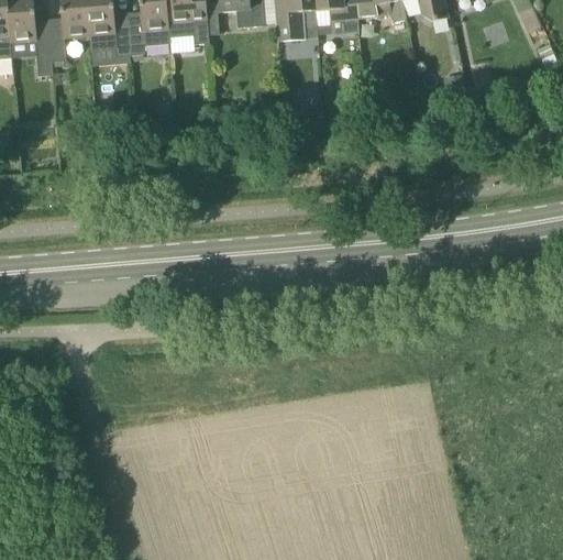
[(10,35),(7,0),(0,0),(0,58),(11,58),(11,56),(9,35),(10,35)]
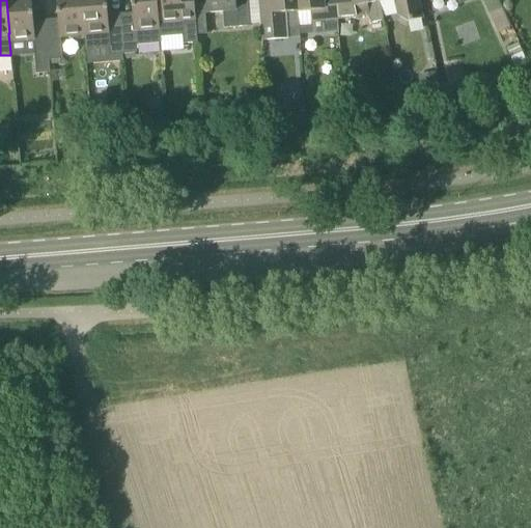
[(49,62),(47,25),(34,26),(31,0),(6,0),(9,33),(8,33),(10,53),(34,51),(36,71),(50,70),(50,62),(49,62)]
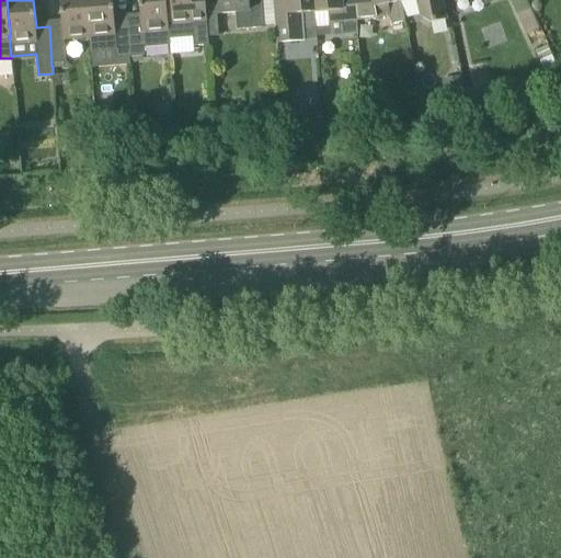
[(59,0),(63,25),(49,26),(52,66),(53,66),(64,65),(63,59),(66,59),(65,36),(89,35),(90,35),(87,0),(59,0)]
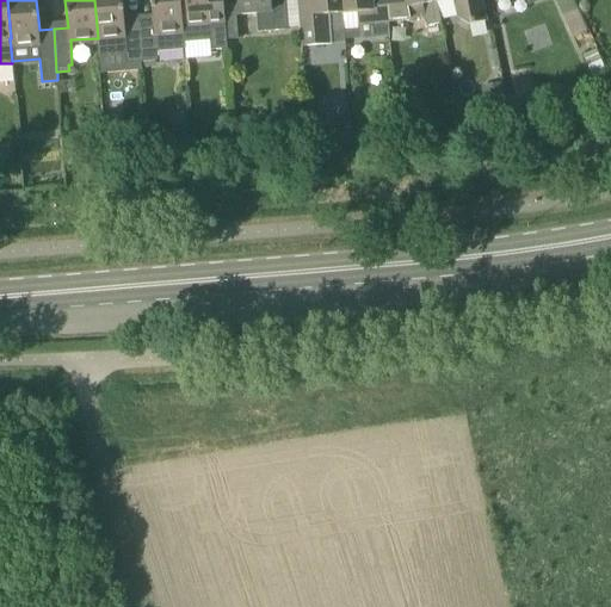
[(143,64),(139,22),(125,23),(122,0),(94,0),(98,38),(97,38),(98,53),(127,51),(127,61),(140,60),(140,64),(143,64)]
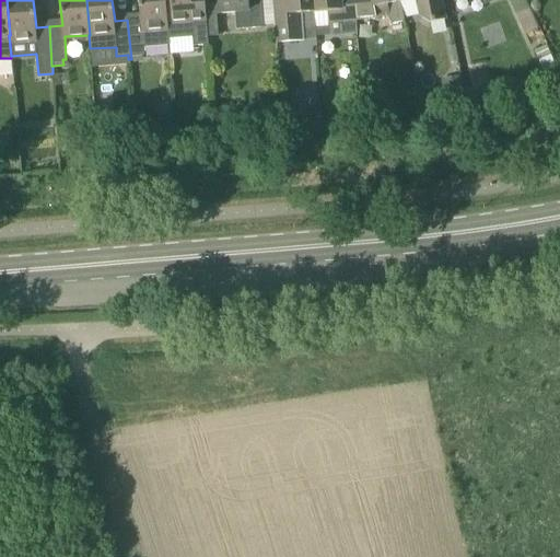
[(138,0),(140,19),(127,20),(131,59),(142,58),(142,54),(144,53),(143,45),(168,43),(168,36),(164,0),(138,0)]
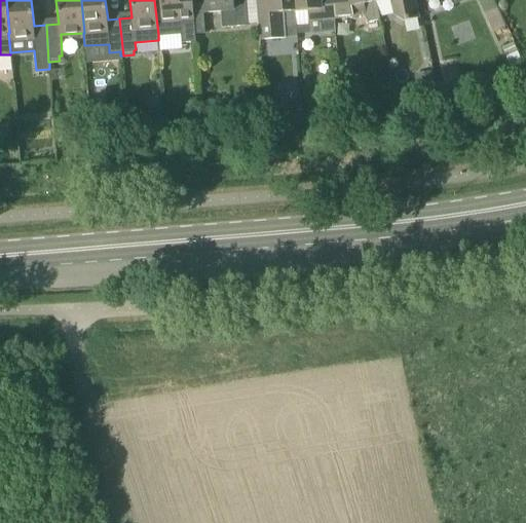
[(154,0),(158,34),(182,32),(182,40),(195,39),(193,6),(192,0),(154,0)]
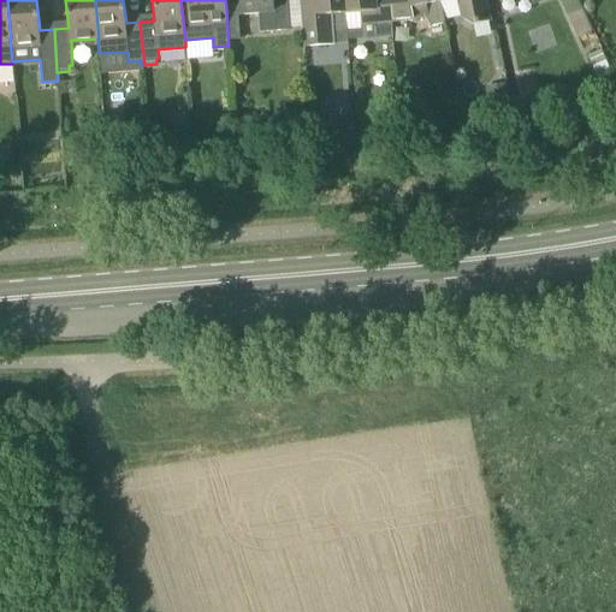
[(238,0),(241,12),(261,10),(264,29),(290,27),(286,0),(238,0)]
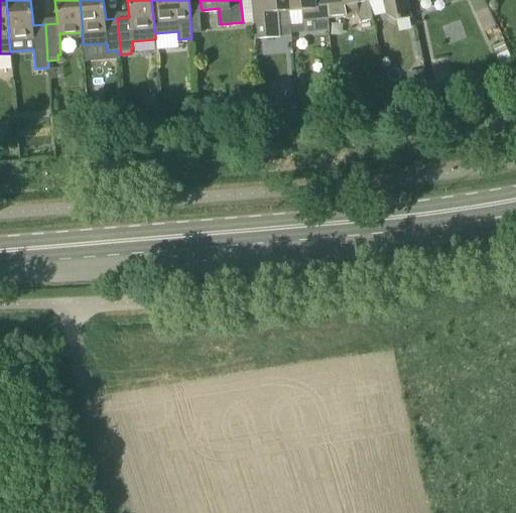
[(289,9),(288,0),(250,0),(254,36),(279,34),(277,10),(289,9)]
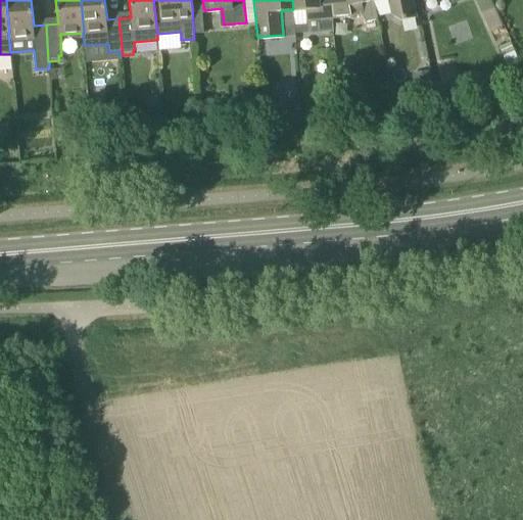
[(292,0),(293,9),(294,24),(306,22),(306,17),(332,15),(330,0),(292,0)]
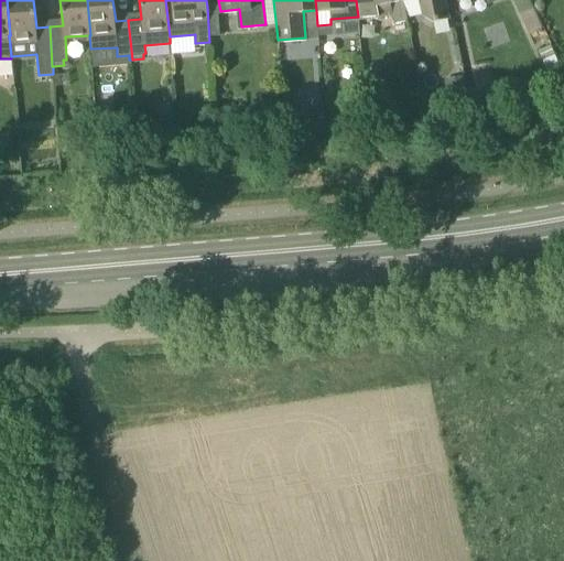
[(356,0),(358,17),(378,14),(389,12),(394,21),(407,19),(403,0),(356,0)]
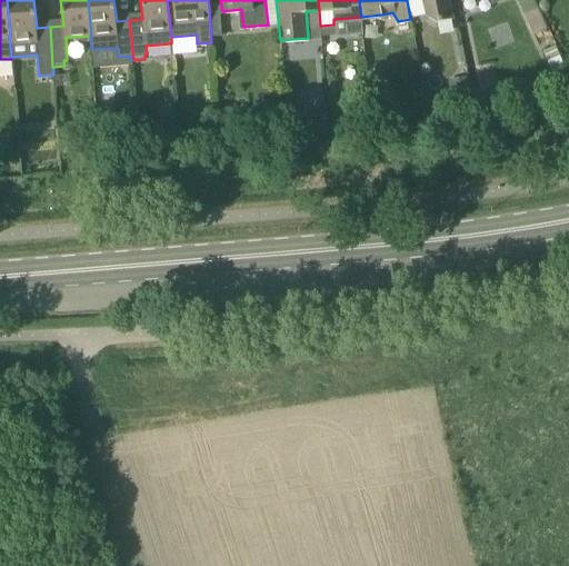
[(423,0),(427,15),(436,20),(452,17),(448,0),(423,0)]
